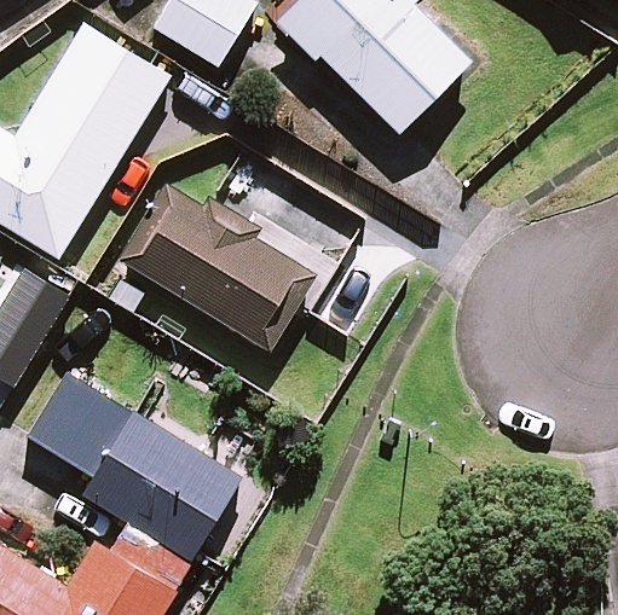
[(256,6),(247,0),(173,0),(156,29),(218,68),(256,6)]
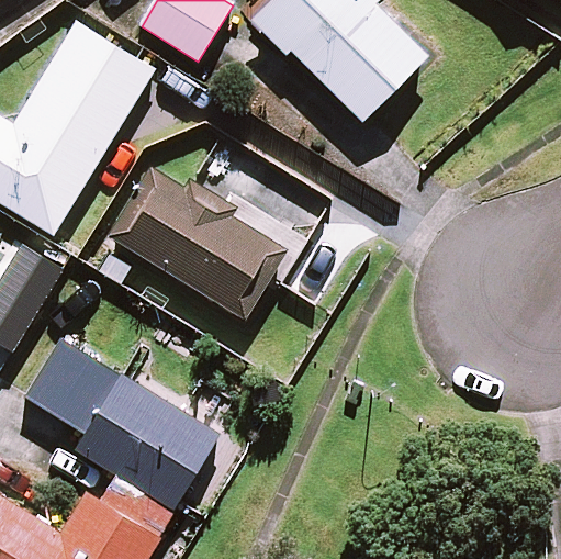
[(273,0),(250,24),(287,59),(293,53),(362,121),(425,57),(371,4),(376,0),(273,0)]
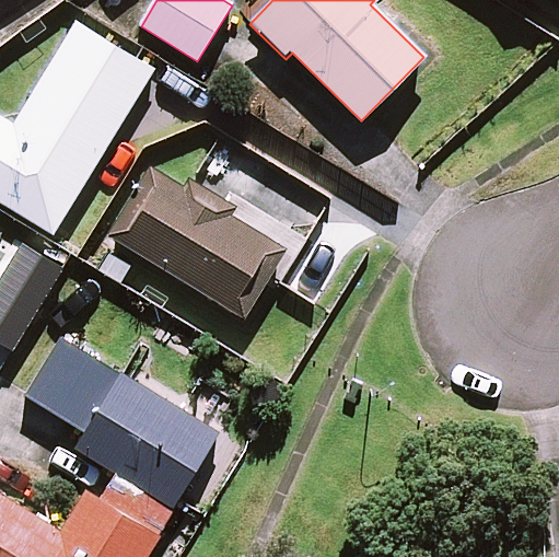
[(152,70),(78,25),(15,129),(0,119),(0,201),(54,234),(152,70)]
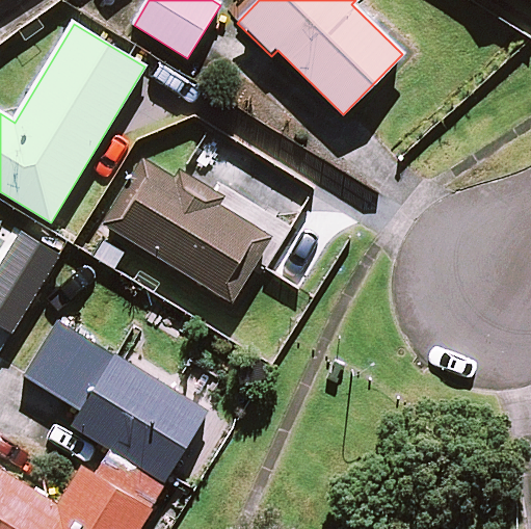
[(253,166),(206,138),(190,164),(237,192),(253,166)]
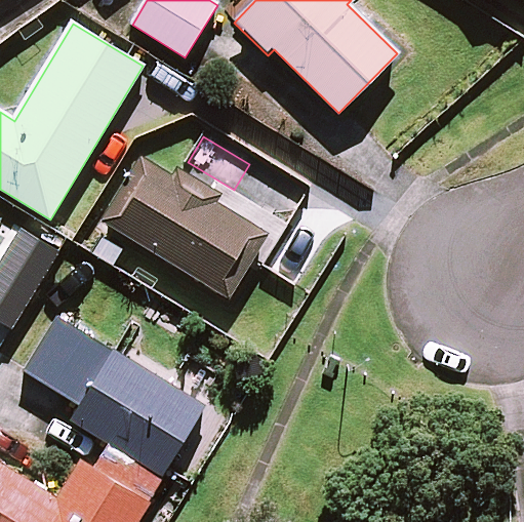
[(217,204),(224,195),(179,166),(173,176),(145,158),(105,223),(227,299),(267,235),(217,204)]
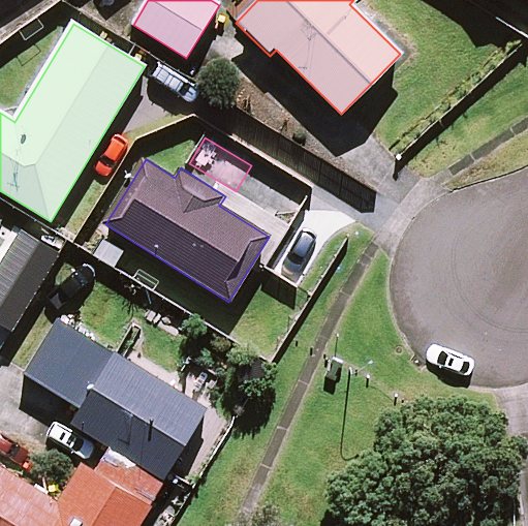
[(136,525),(208,409),(58,319),(25,374),(81,408),(71,424),(111,447),(97,470),(83,462),(59,502),(0,466),(0,525),(136,525)]
